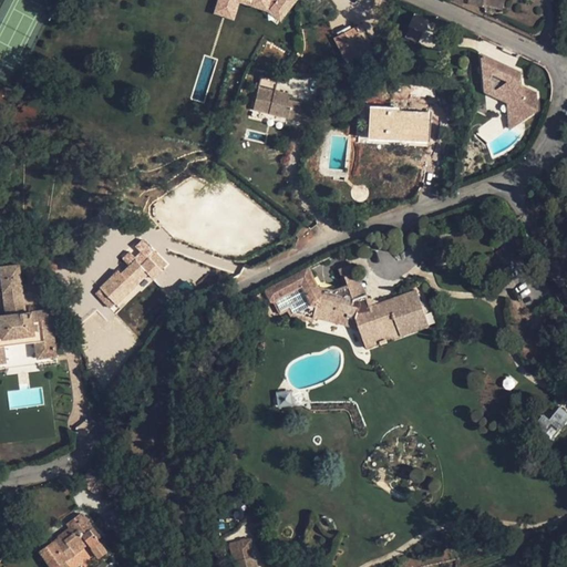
[(505,0),(490,0),(490,7),(503,10),(505,0)]
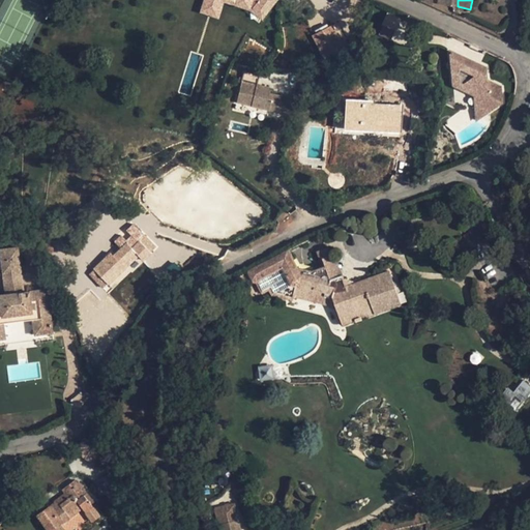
[(386,13),(379,34),(398,40),(405,20),(386,13)]
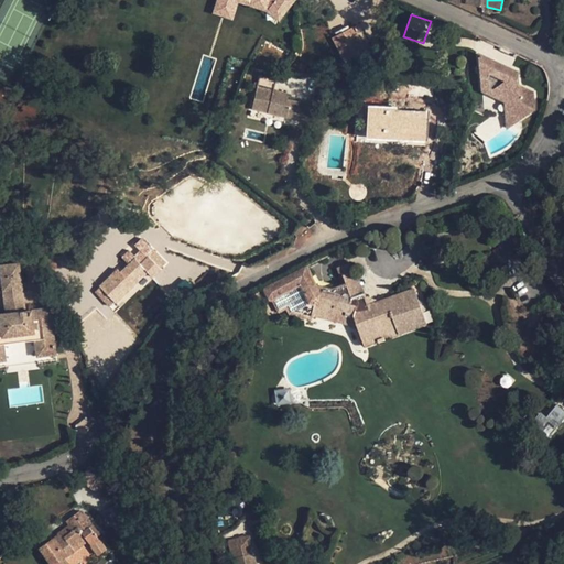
[(353,26),(333,36),(346,62),(366,52),(353,26)]
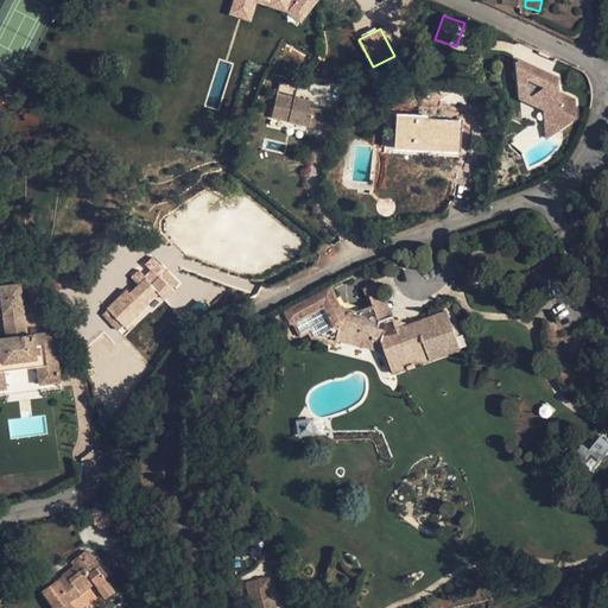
[(277,44),(274,51),(282,55),(285,48),(277,44)]
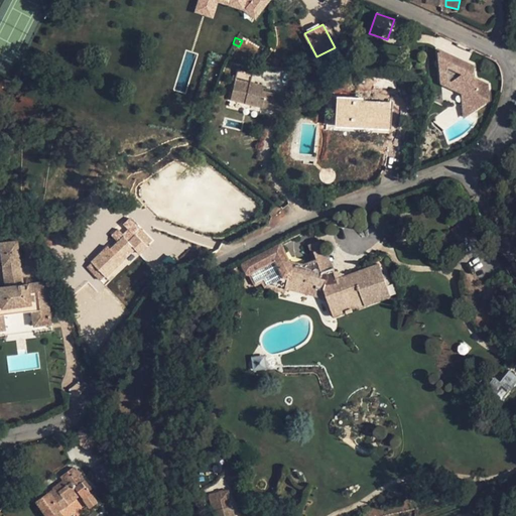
[(238,70),(231,100),(273,109),(277,94),(262,91),(263,86),(250,82),(252,73),(238,70)]
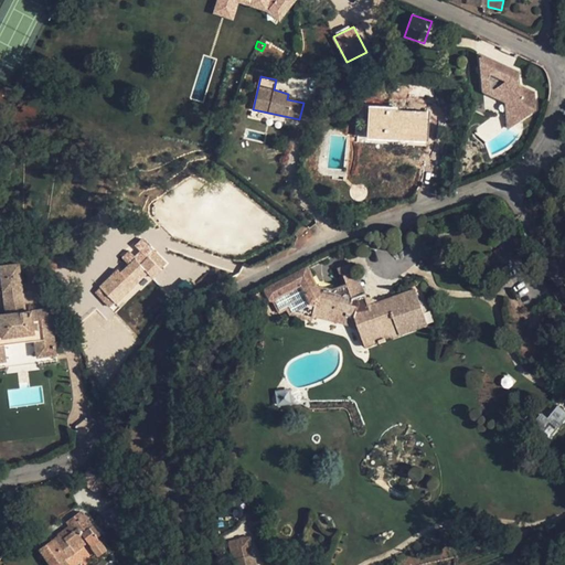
[(425,96),(425,84),(408,83),(407,95),(425,96)]
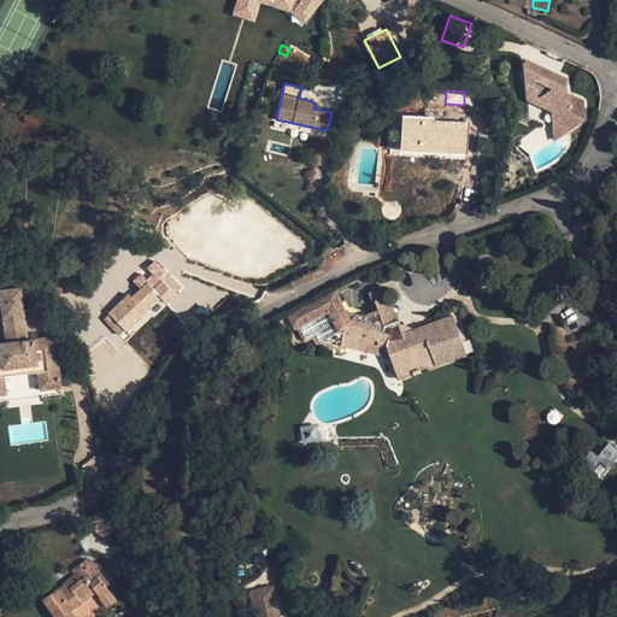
[(433,121),(406,119),(405,151),(468,154),(469,122),(433,121)]
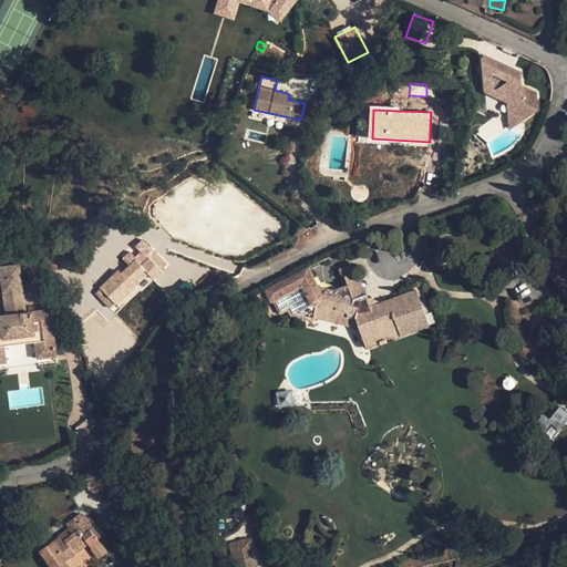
[(522,122),(507,115),(511,125),(522,122)]
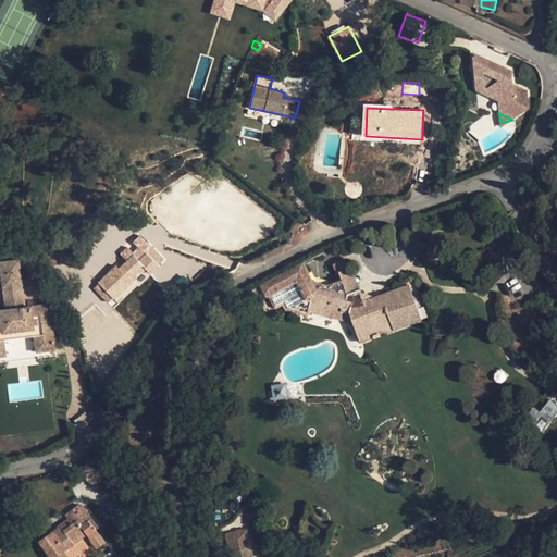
[(151,258),(157,252),(151,246),(145,251),(147,254),(151,258)]
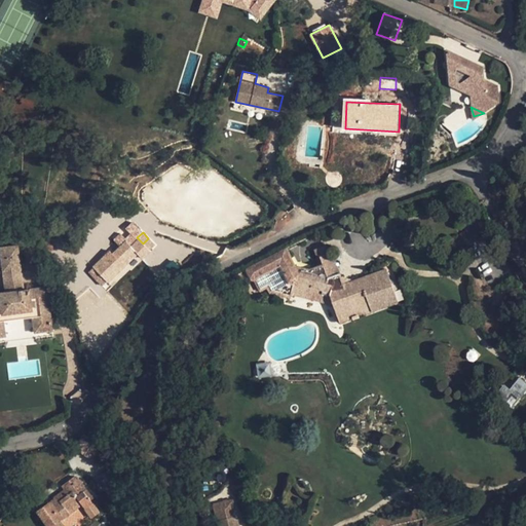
[(122,264),(135,251),(138,254),(142,258),(155,245),(148,238),(143,243),(139,239),(132,247),(126,240),(96,270),(106,280),(107,282),(124,265),(122,264)]
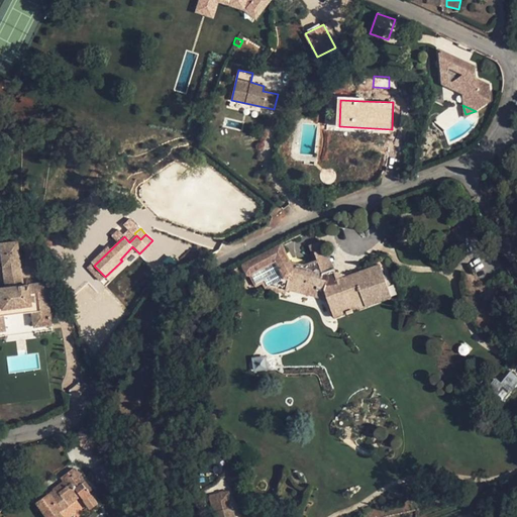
[(282,244),(241,265),(246,274),(250,275),(256,286),(263,283),(266,288),(286,293),(287,290),(290,279),(323,287),(328,300),(334,316),(391,296),(388,286),(390,285),(391,283),(391,280),(391,278),(389,277),(387,275),(384,275),(380,265),(348,275),(338,278),(336,273),(335,268),(327,247),(331,246),(328,238),(309,245),(312,253),(315,252),(318,262),(305,266),(291,263),(282,244)]
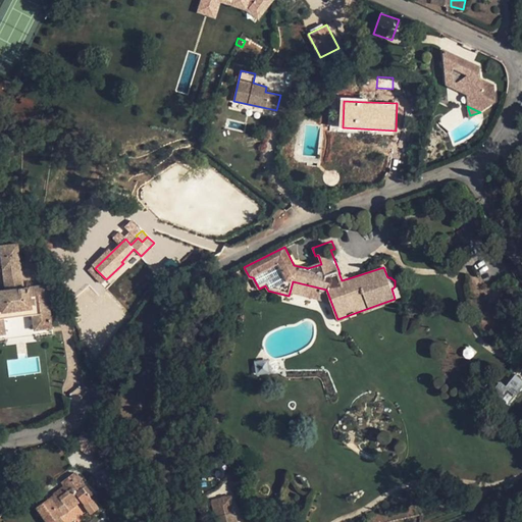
[(16,249),(0,250),(0,251),(3,270),(18,268),(16,249)]
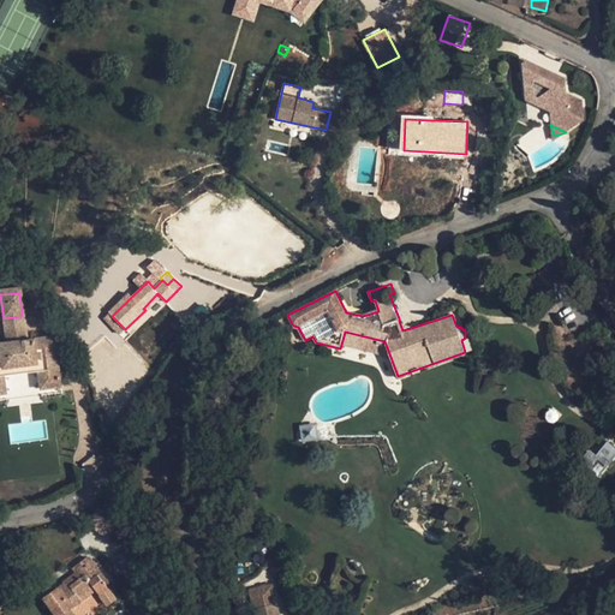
[(143,309),(145,310),(147,311),(161,297),(157,293),(143,309)]
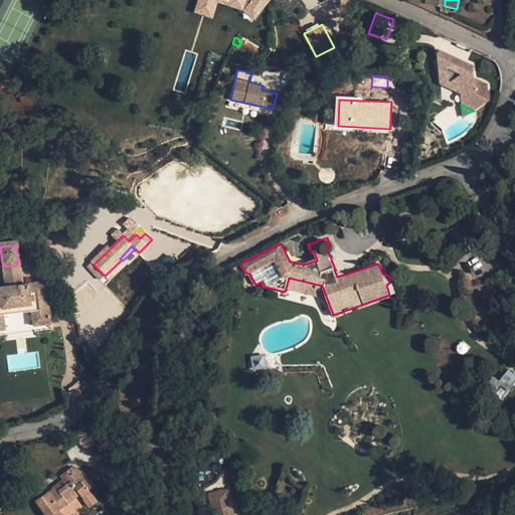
[(330,245),(326,246),(334,267),(338,266),(330,245)]
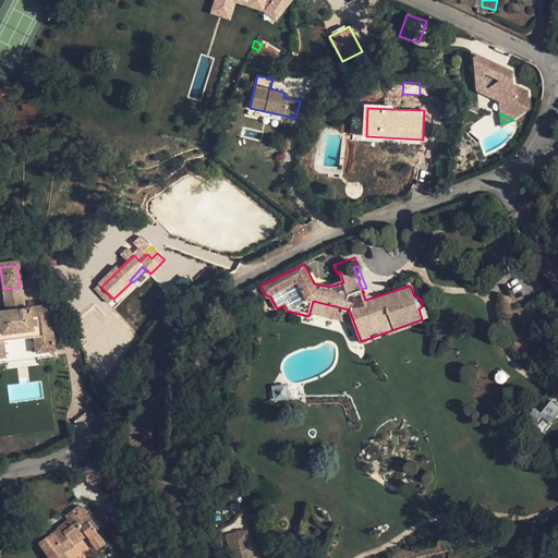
[(107,303),(112,298),(101,287),(99,283),(94,289),(107,303)]
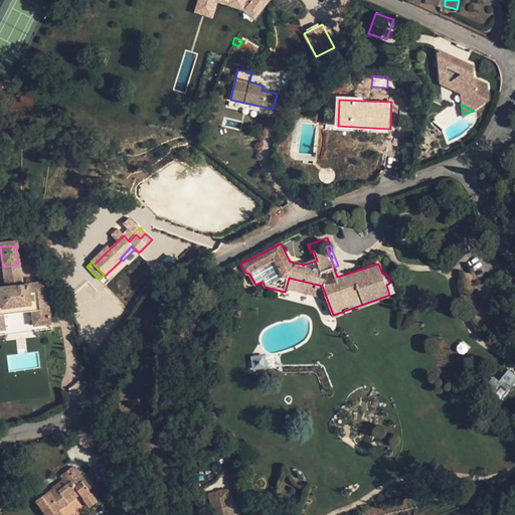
[(21,284),(18,265),(3,267),(5,286),(21,284)]
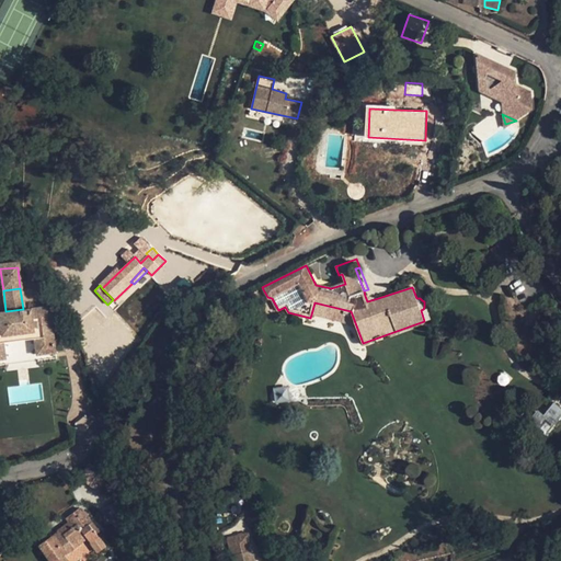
[(315,302),(311,315),(356,325),(351,311),(315,302)]
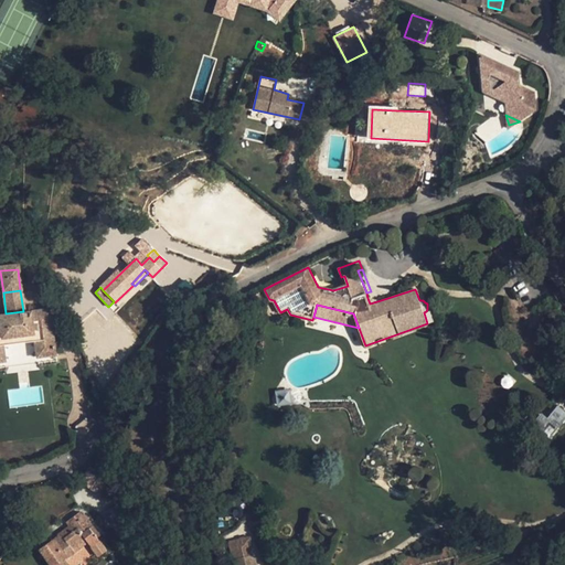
[(56,355),(50,308),(23,311),(6,313),(0,315),(0,362),(6,362),(3,345),(34,341),(36,358),(56,355)]
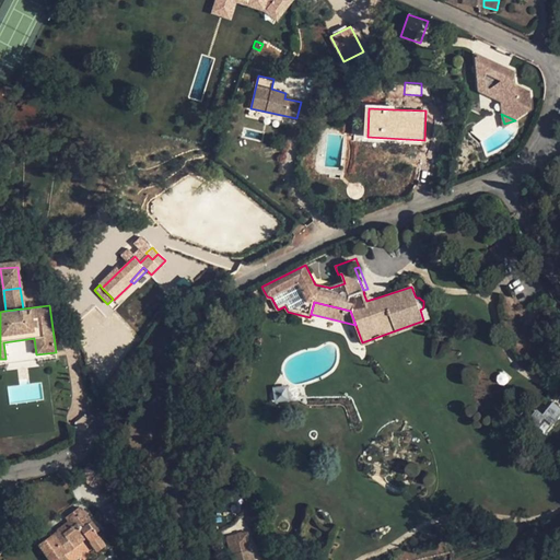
[(494,380),(503,387),(511,378),(502,370),(494,380)]
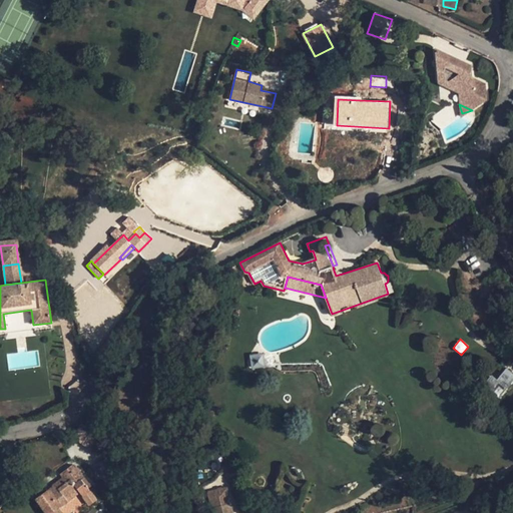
[(263,354),(250,355),(251,367),(263,367),(263,354)]
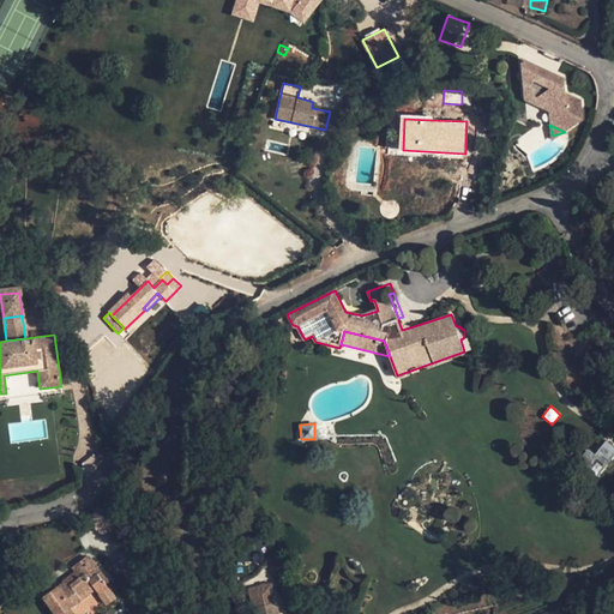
[(589,449),(587,451),(596,459),(609,443),(607,440),(595,453),(589,449)]
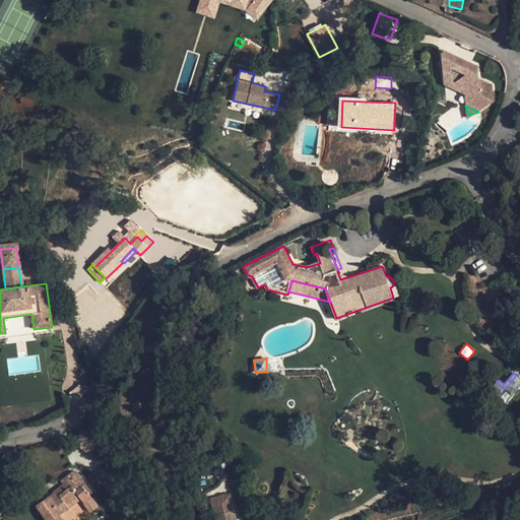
[(497,382),(490,390),(506,403),(519,385),(519,378),(516,375),(505,389),(497,382)]
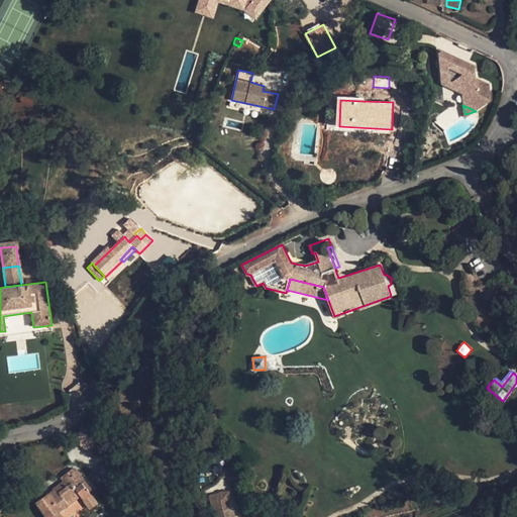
[(102,433),(90,424),(77,440),(90,449),(102,433)]
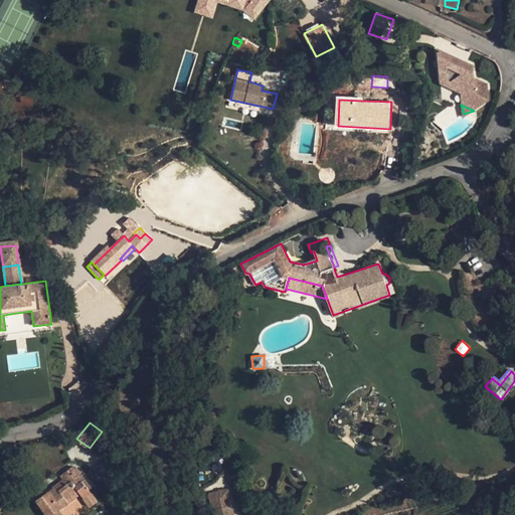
[(52,494),(50,491),(37,501),(47,514),(56,514),(60,513),(57,509),(67,502),(65,500),(78,490),(80,493),(83,496),(89,493),(87,490),(90,487),(74,467),(60,477),(63,480),(55,486),(55,487),(57,490),(52,494)]
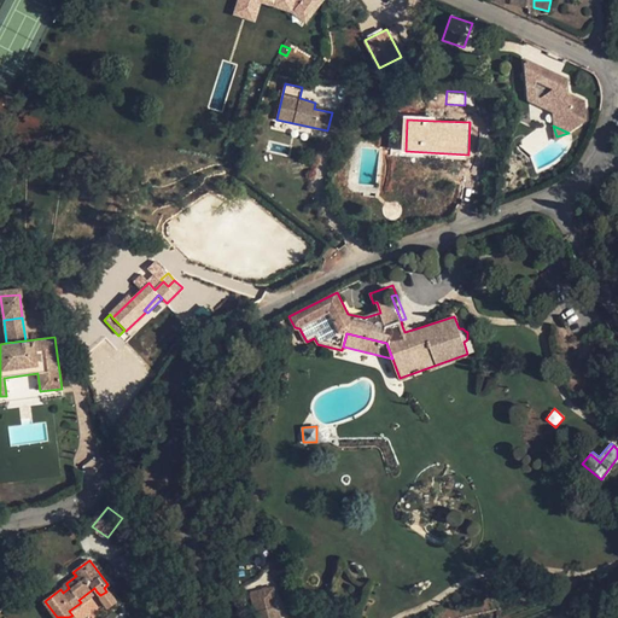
[(79,600),(81,602),(97,592),(94,588),(79,600)]
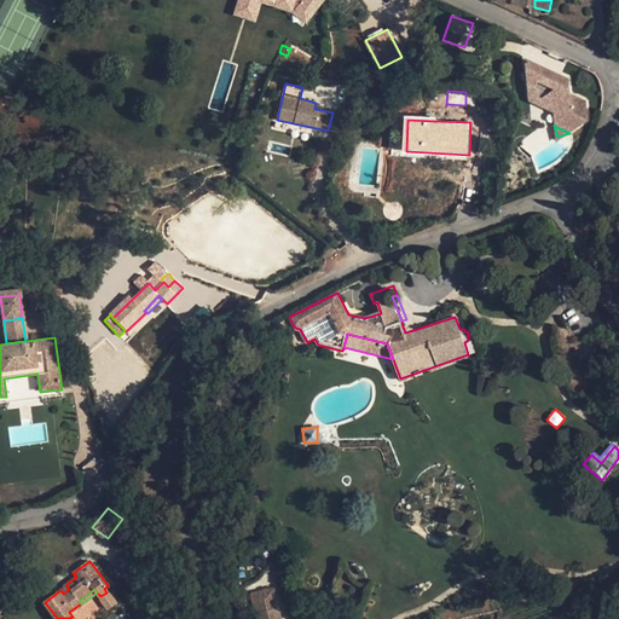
[(256,613),(258,618),(282,618),(279,607),(256,613)]
